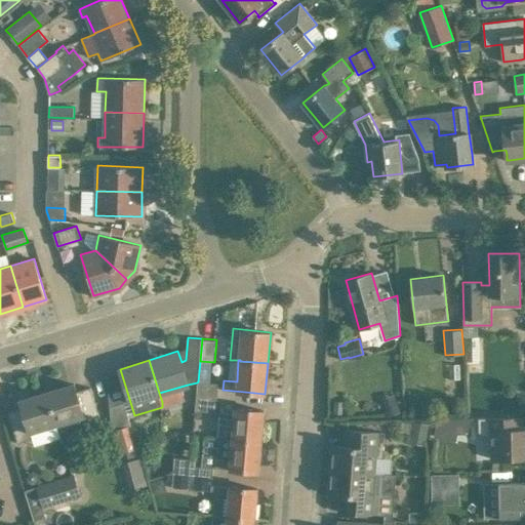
[(198,381),(197,382),(196,396),(216,398),(217,384),(198,381)]
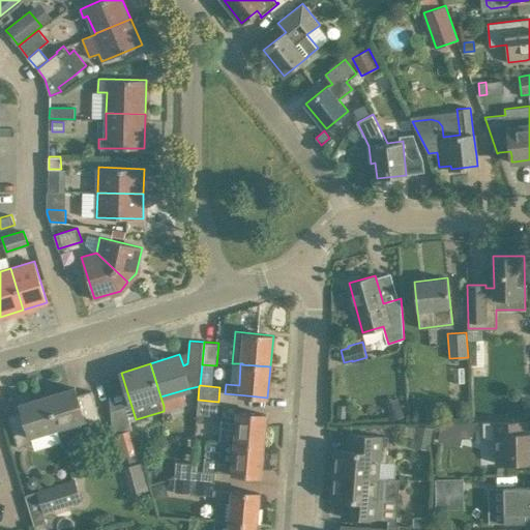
[(48,395),(58,428),(62,442),(89,433),(87,425),(100,421),(97,410),(91,390),(78,394),(76,387),(48,395)]
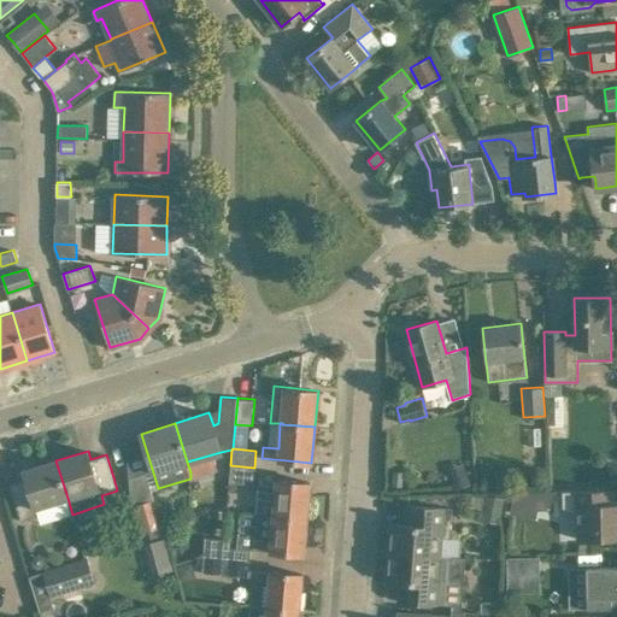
[(10,485),(17,507),(21,521),(39,515),(36,507),(68,498),(56,460),(23,470),(25,480),(10,485)]
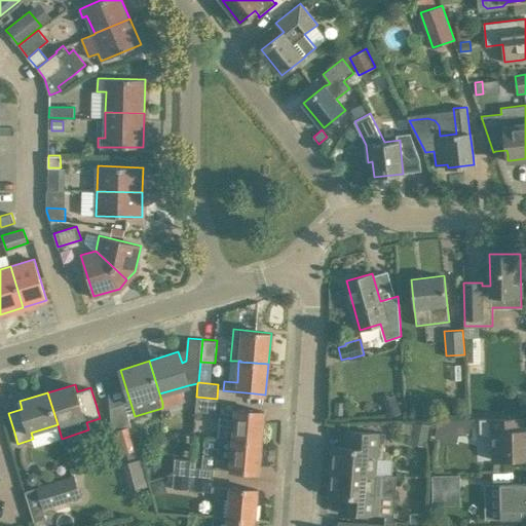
[(217,399),(196,397),(195,411),(215,413),(217,399)]
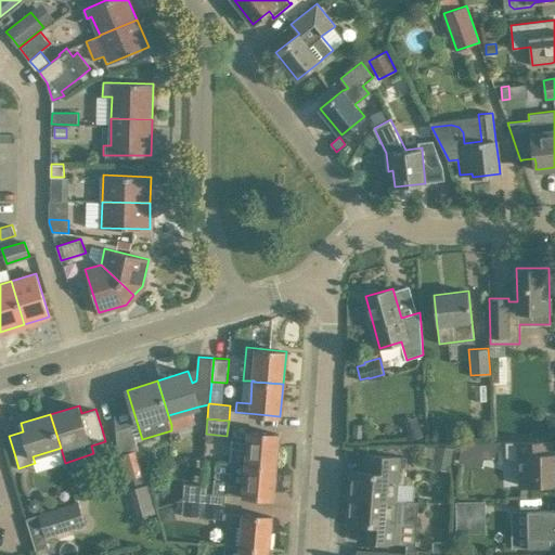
[(138,451),(130,425),(115,429),(117,456),(138,451)]
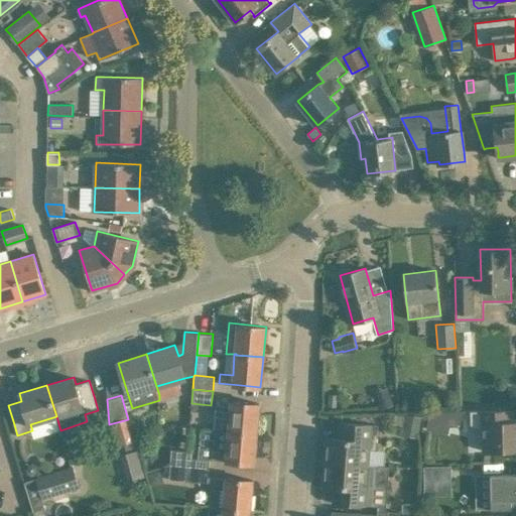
[(394,404),(391,397),(378,401),(381,409),(394,404)]
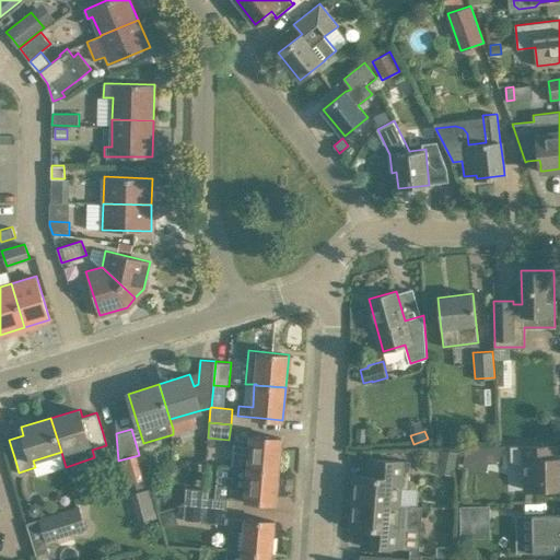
[(236,434),(235,445),(233,467),(278,470),(281,438),(252,434),(252,435),(236,434)]
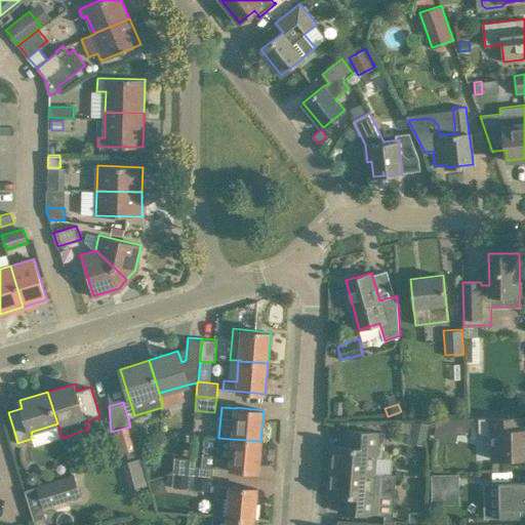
[(478,417),(479,436),(491,436),(491,458),(524,457),(524,428),(518,429),(518,416),(478,417)]
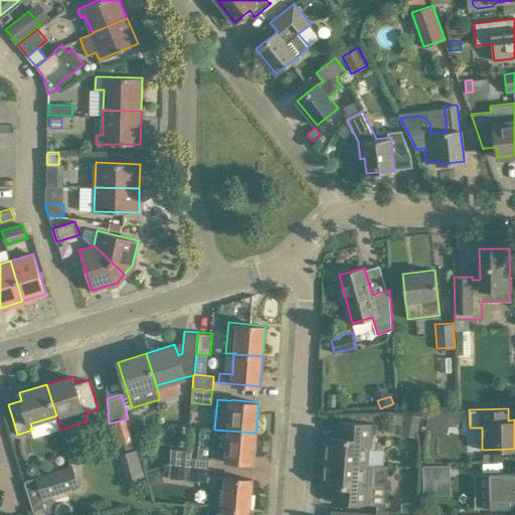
[(402,424),(418,427),(420,415),(405,412),(404,415),(402,423),(402,424)]
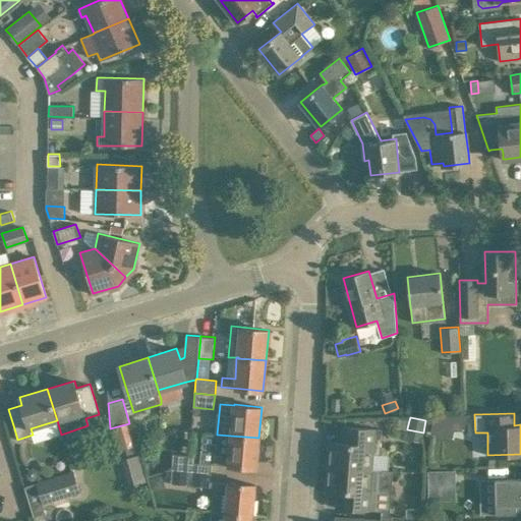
[(430,432),(448,437),(451,422),(433,418),(431,427),(430,432)]
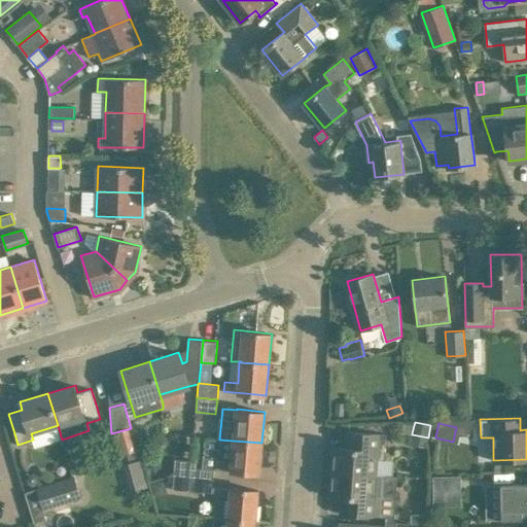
[(331,471),(376,475),(376,473),(377,459),(384,460),(386,434),(347,431),(345,448),(334,447),(331,471)]
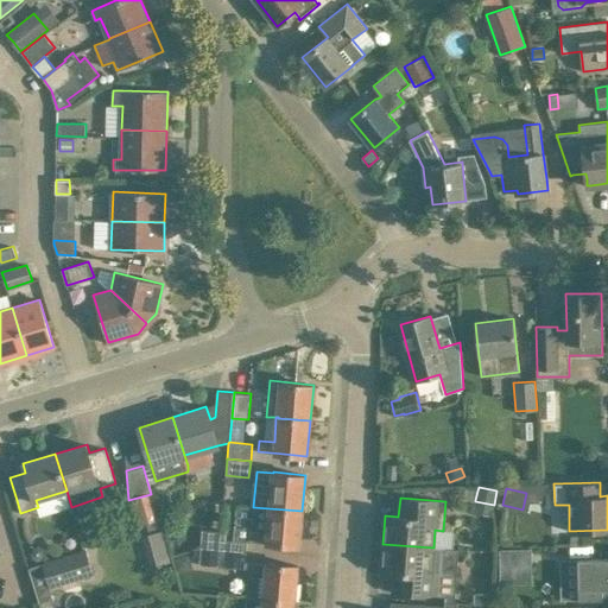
[(302,511),(253,507),(251,542),(299,546),(302,511)]
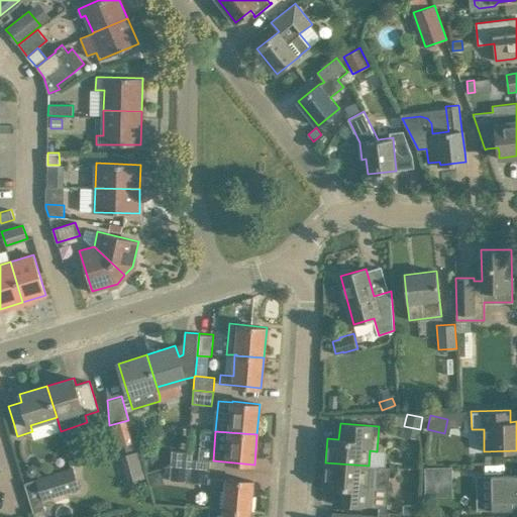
[(126,452),(133,475),(143,473),(136,449),(126,452)]
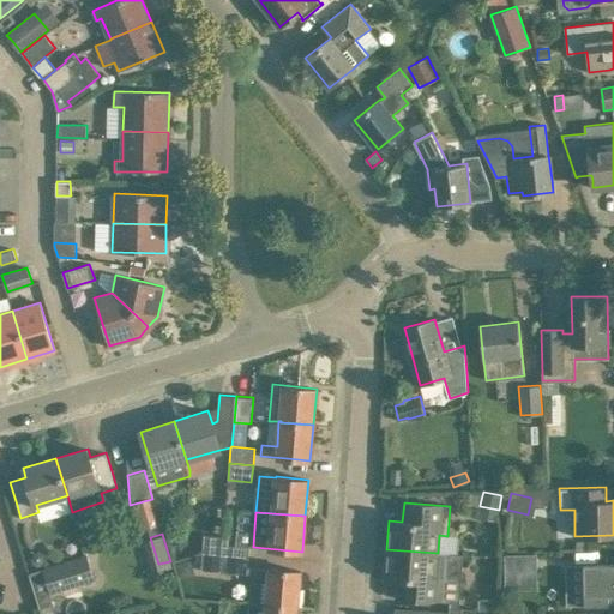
[(398,579),(397,597),(443,601),(446,553),(438,552),(438,553),(386,549),(384,578),(398,579)]
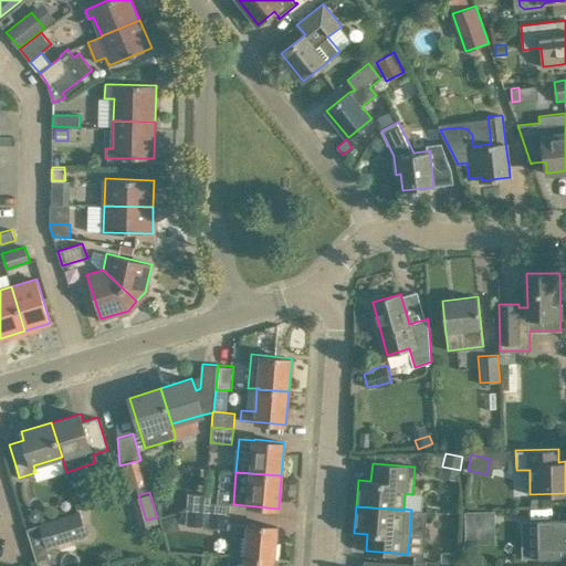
[(35,507),(31,510),(28,514),(30,519),(34,521),(39,520),(41,515),(40,511),(35,507)]
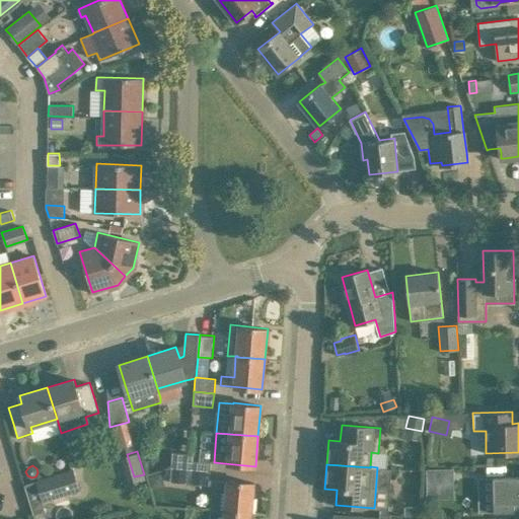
[(42,502),(79,491),(72,468),(35,480),(42,502)]
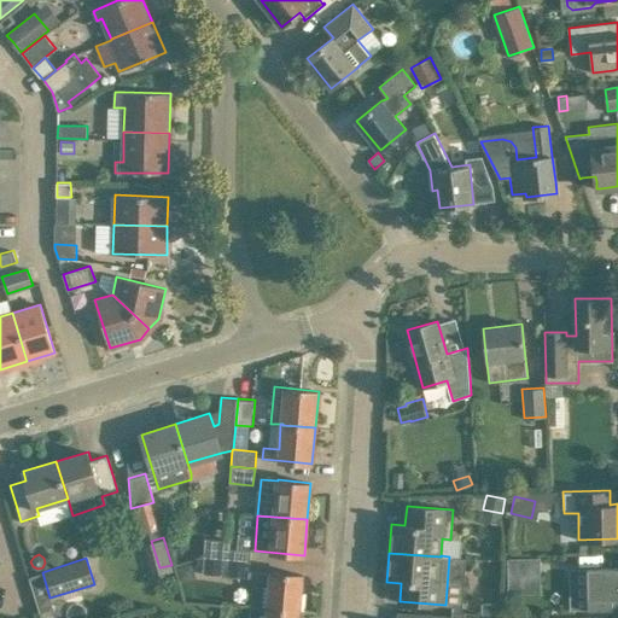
[(248,578),(250,560),(223,558),(222,576),(248,578)]
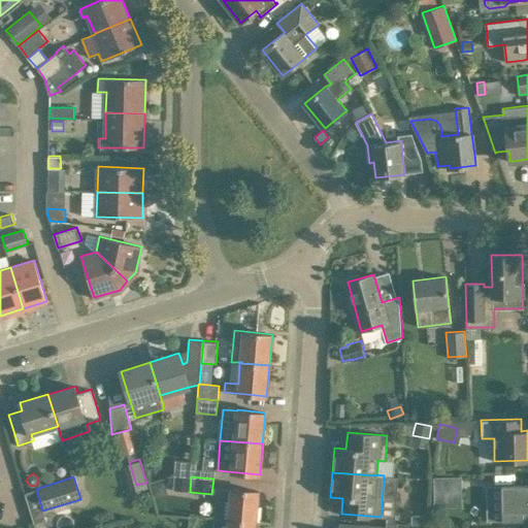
[(434,490),(462,490),(462,476),(434,476),(434,490)]
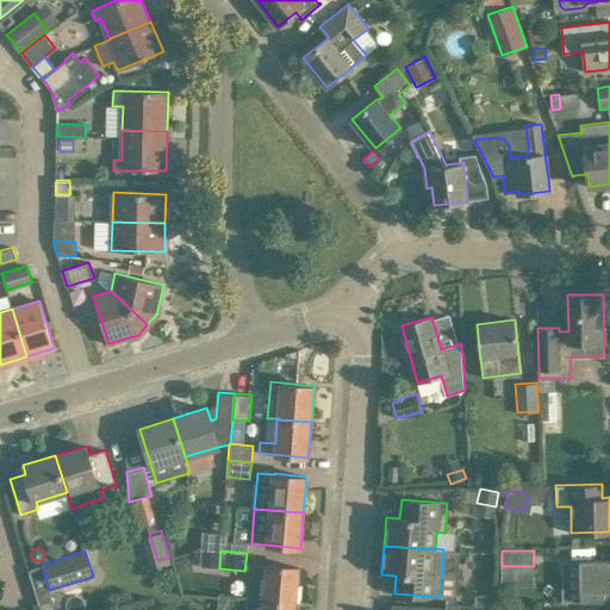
[(180,572),(187,570),(191,562),(188,555),(175,559),(180,572)]
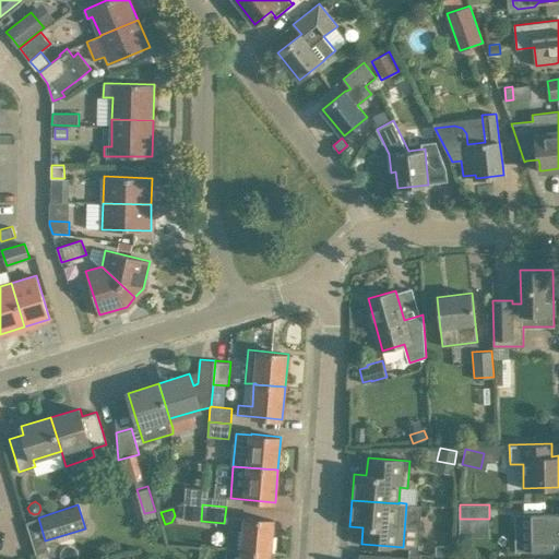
[(554,542),(558,540),(558,512),(531,514),(532,551),(554,550),(554,542)]
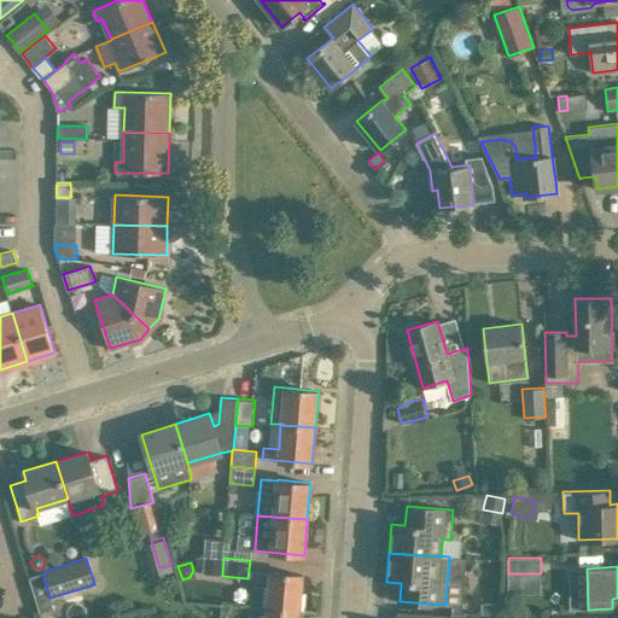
[(256,571),(255,584),(254,583),(252,606),(299,611),(303,575),(273,571),(273,572),(256,571)]
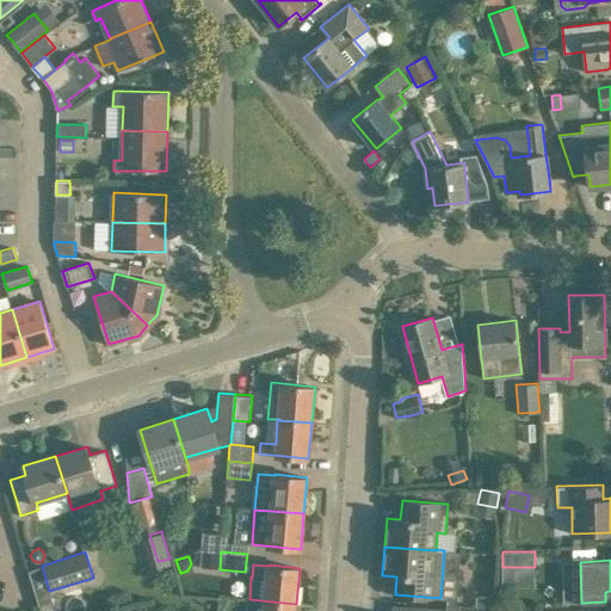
[(295,610),(296,604),(250,599),(248,610),(295,610)]
